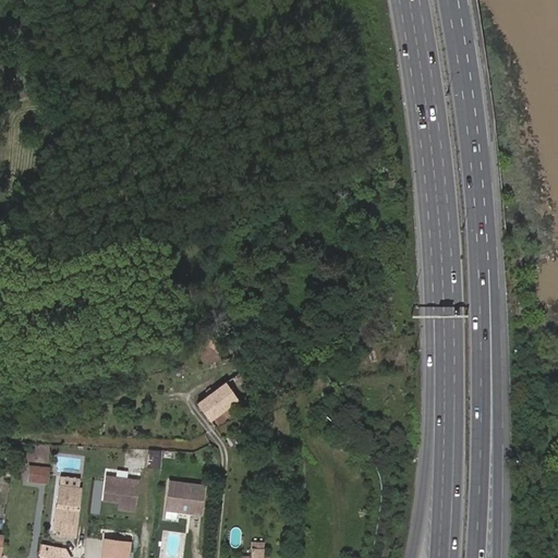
[(201,363),(219,360),(216,341),(197,344),(201,363)]
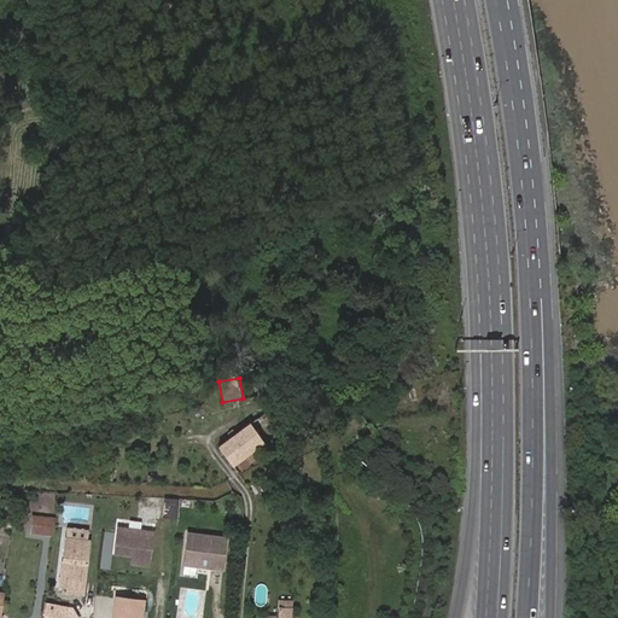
[(219,448),(229,464),(260,441),(280,426),(269,412),(248,426),(219,448)]
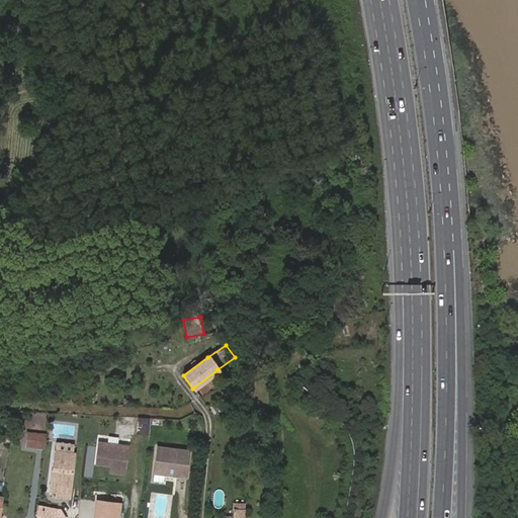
[(137,417),(136,433),(149,433),(150,418),(137,417)]
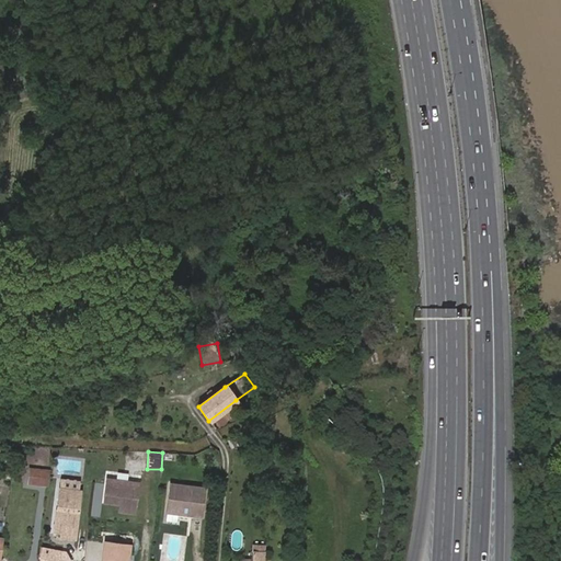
[(11,467),(2,466),(1,479),(10,480),(11,467)]
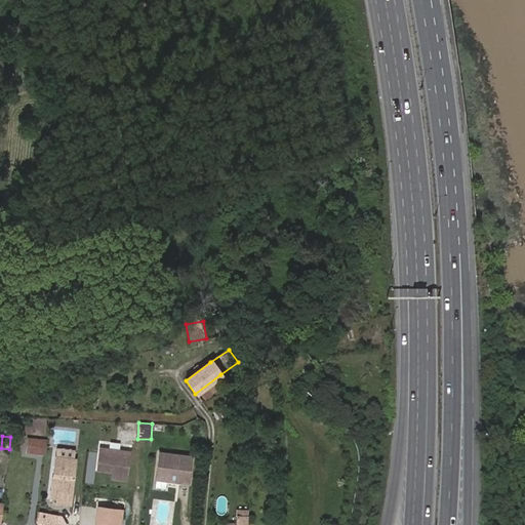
[(46,456),(48,440),(28,438),(26,454),(46,456)]
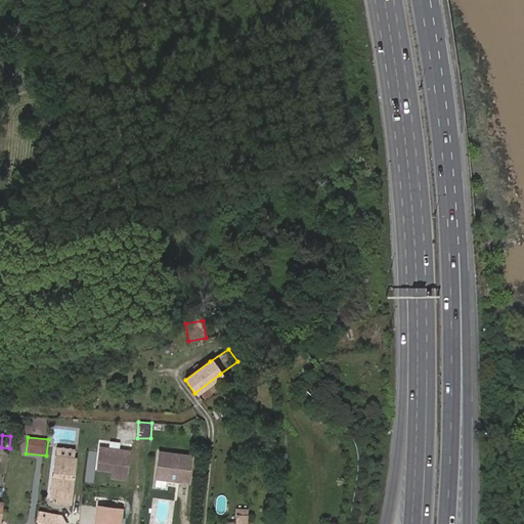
[(128,449),(100,445),(97,467),(116,469),(115,474),(125,475),(128,449)]
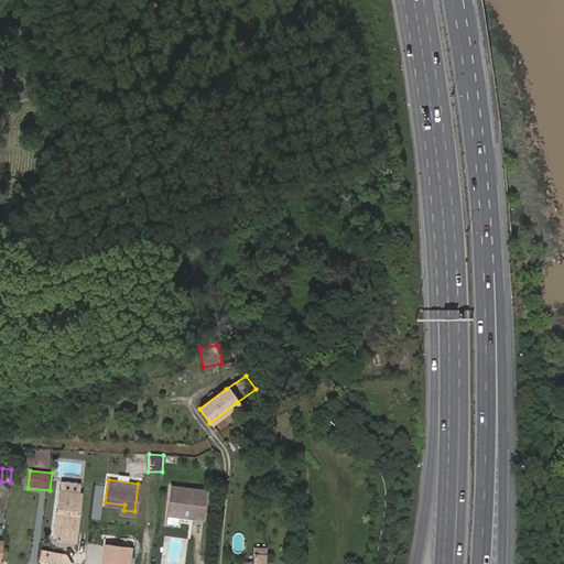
[(208,491),(172,487),(169,517),(205,522),(208,491)]
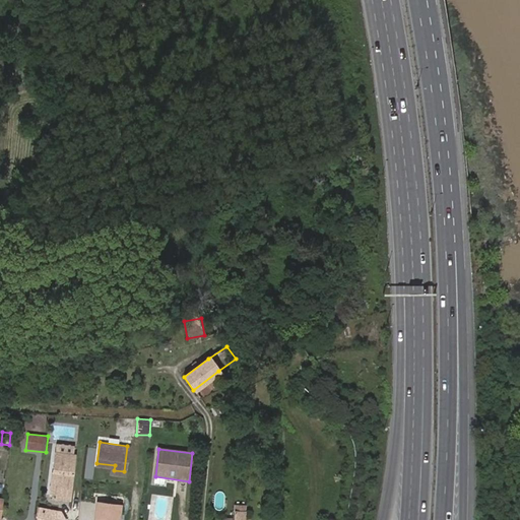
[(70,501),(75,454),(54,452),(48,495),(54,495),(54,500),(70,501)]
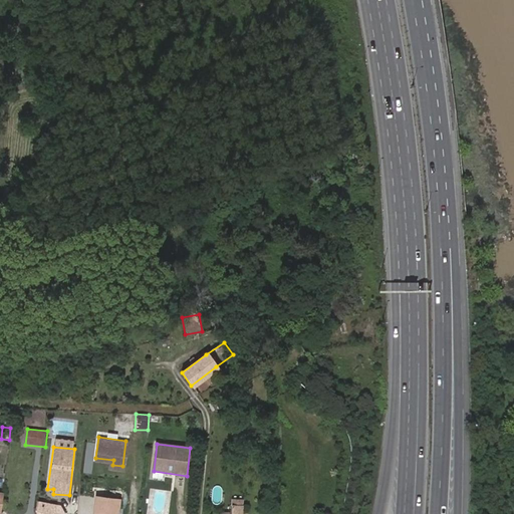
[(118,513),(121,499),(95,496),(92,513),(118,513)]
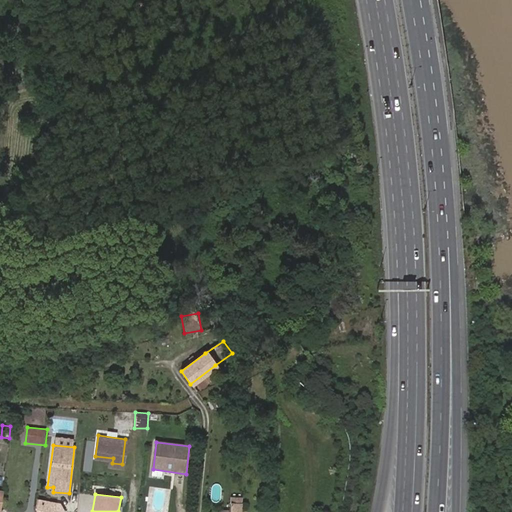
[(55,511),(57,503),(38,500),(36,511),(55,511)]
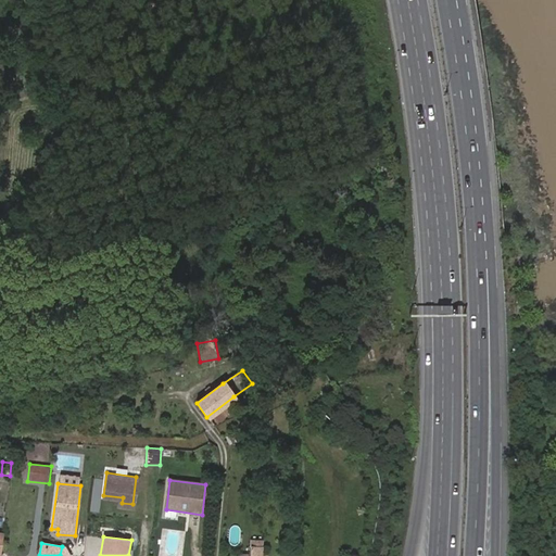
[(262,555),(263,546),(252,546),(251,555),(262,555)]
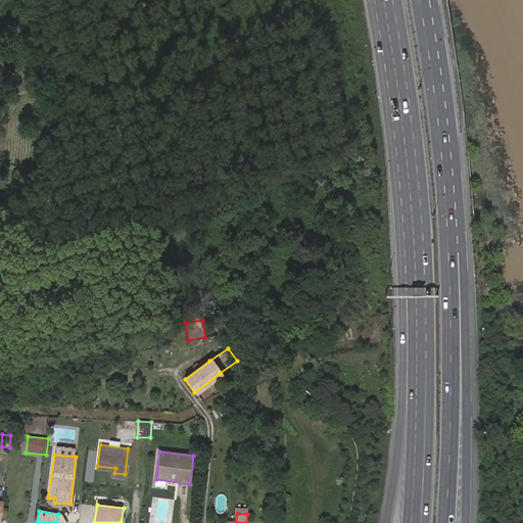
All buildings are outlined.
